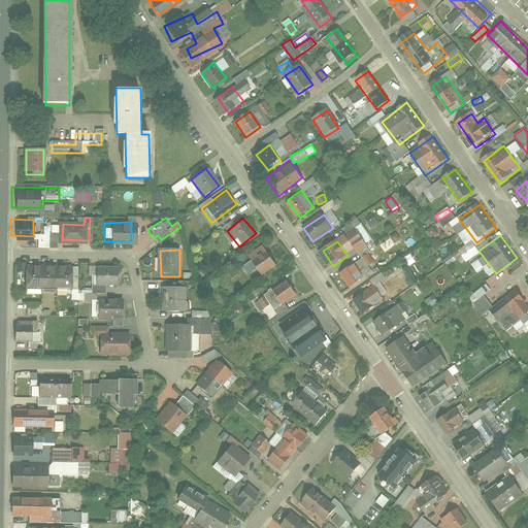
[(279,266),(269,253),(254,264),(263,277),(279,266)]
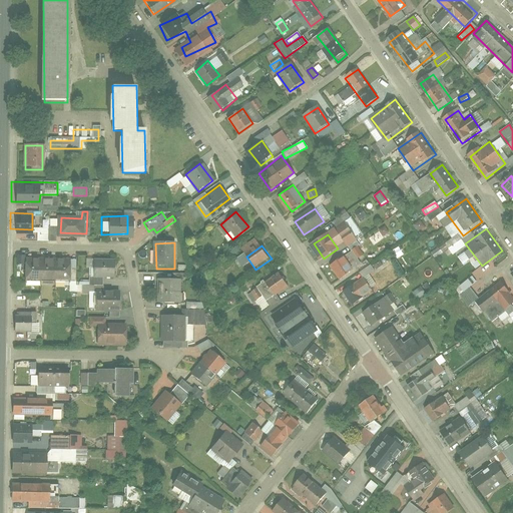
[(355,270),(345,255),(331,267),(342,280),(355,270)]
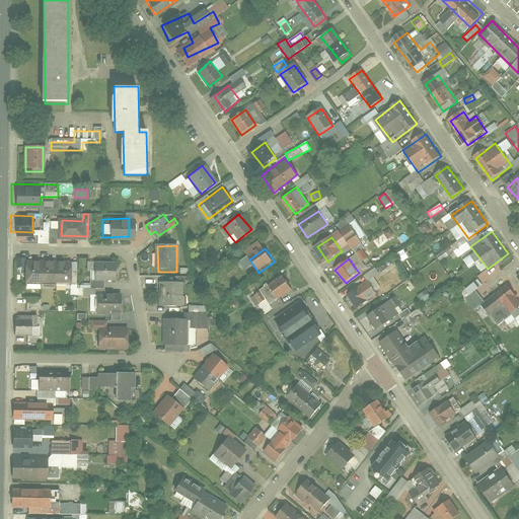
[(117,280),(117,265),(96,265),(96,280),(117,280)]
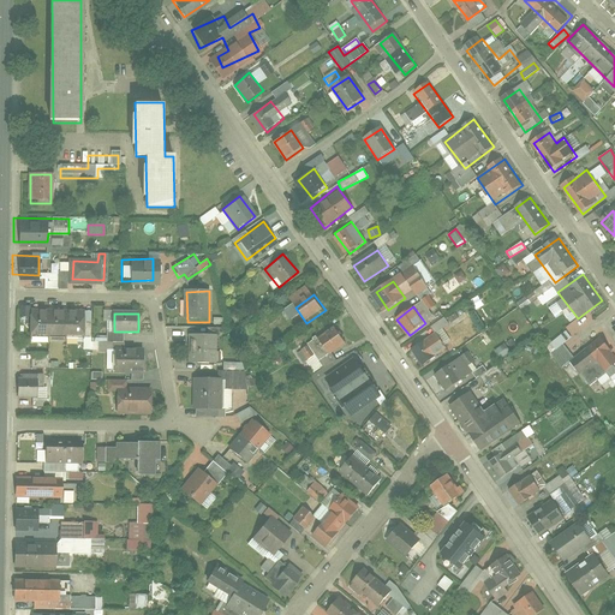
[(590,321),(584,315),(573,324),(579,332),(590,321)]
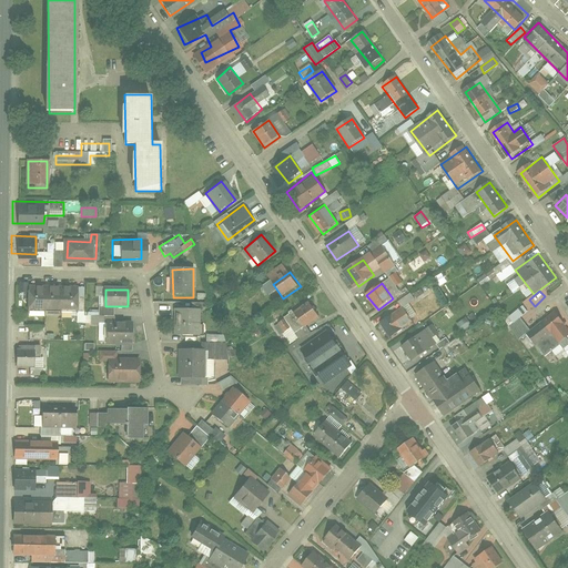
[(74,292),(28,292),(28,314),(74,315),(74,292)]
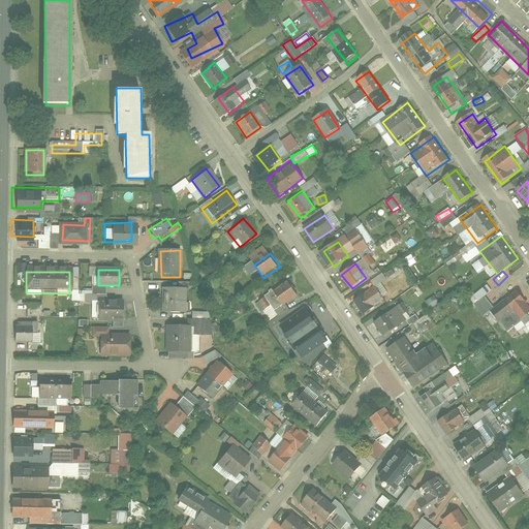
[(290,279),(261,301),(274,317),(303,296),(290,279)]
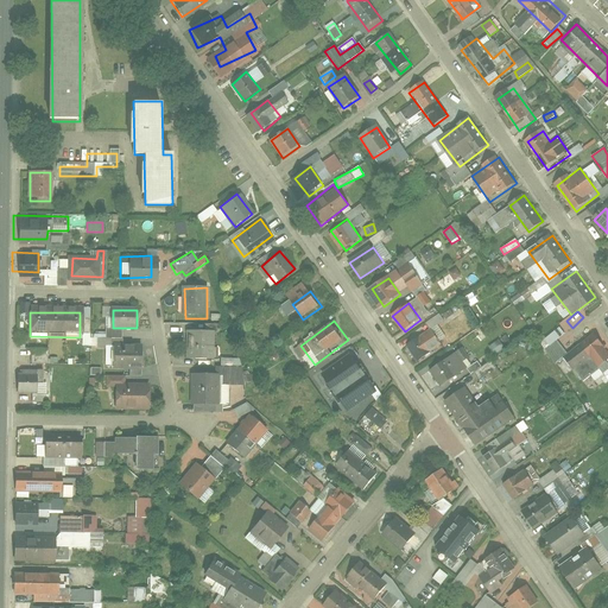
[(444,344),(429,328),(407,346),(423,362),(444,344)]
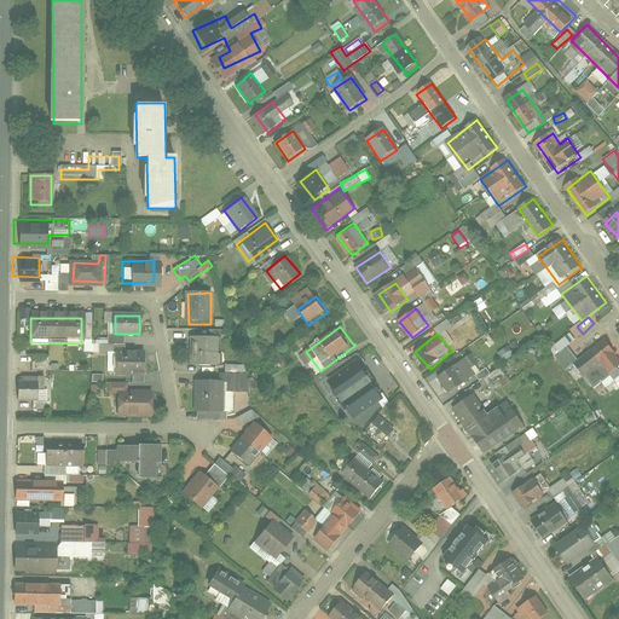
[(570,334),(553,345),(557,352),(574,340),(570,334)]
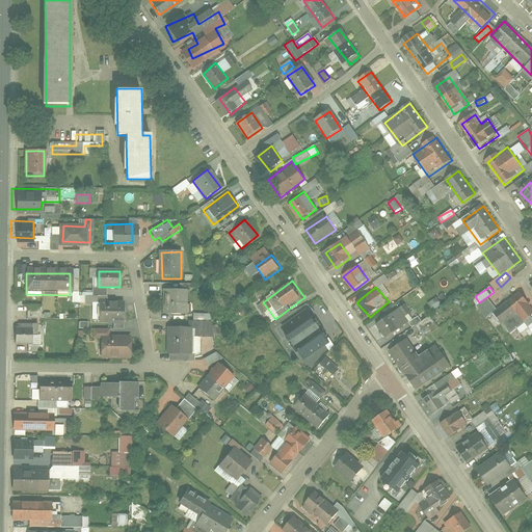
[(72,292),(71,302),(83,302),(83,293),(72,292)]
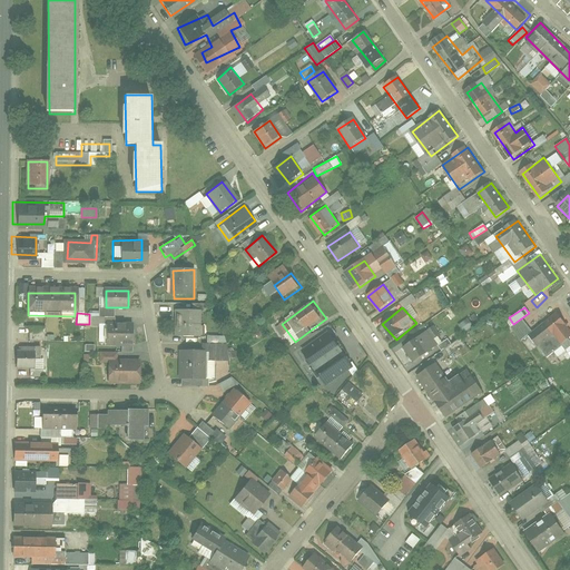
[(569,332),(554,313),(527,334),(543,355),(569,334),(569,332)]
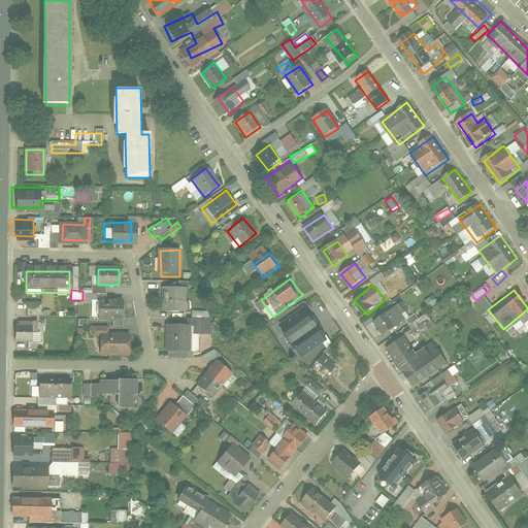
[(180,312),(180,292),(162,292),(162,312),(180,312)]
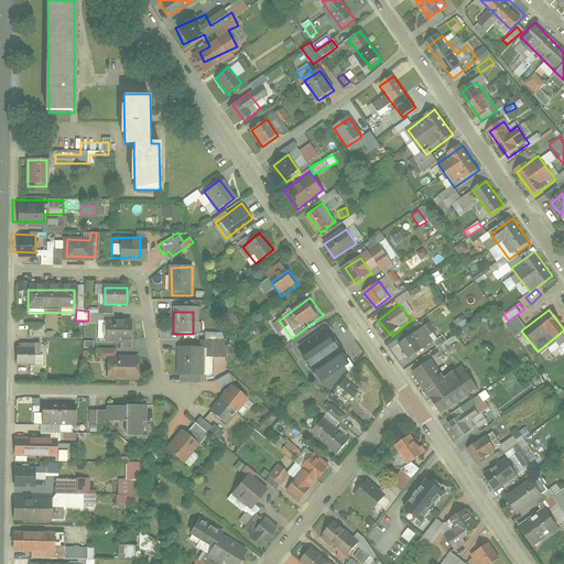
[(133,343),(133,324),(102,324),(102,343),(133,343)]
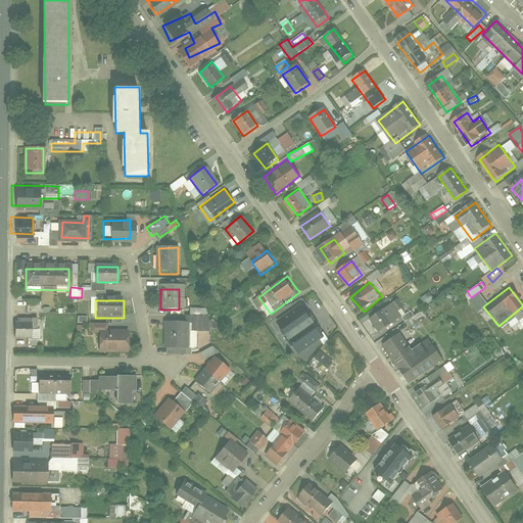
[(395,324),(381,306),(368,318),(382,335),(395,324)]
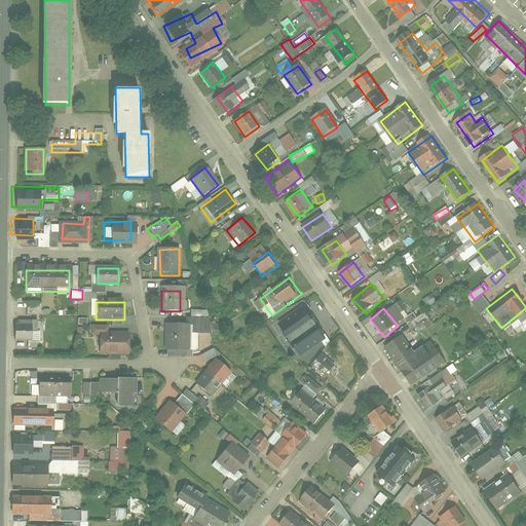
[(34,320),(8,320),(8,342),(33,342),(34,320)]
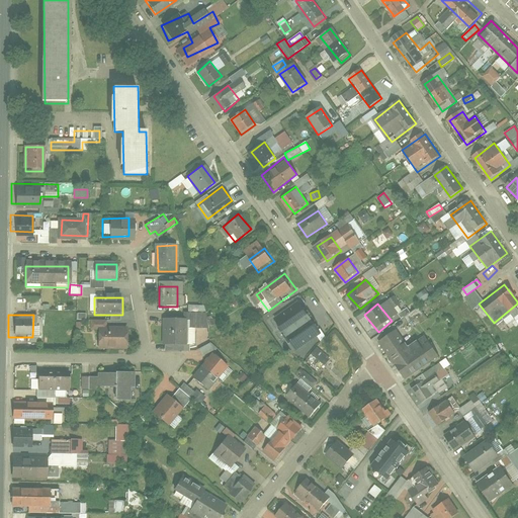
[(324,332),(315,318),(292,332),(301,346),(324,332)]
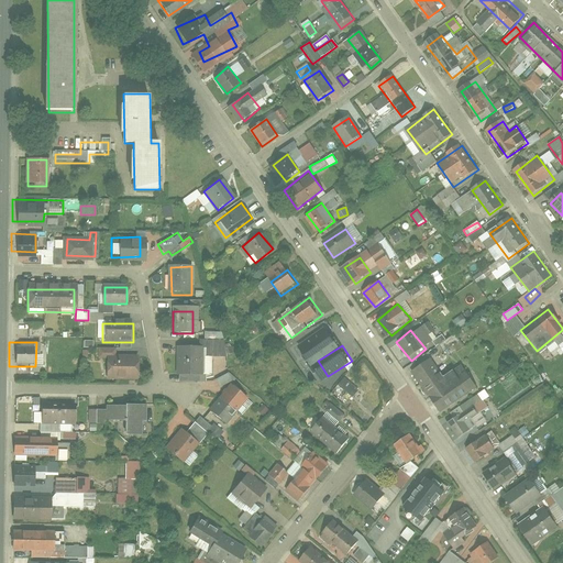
[(200,377),(200,352),(180,352),(180,377),(200,377)]
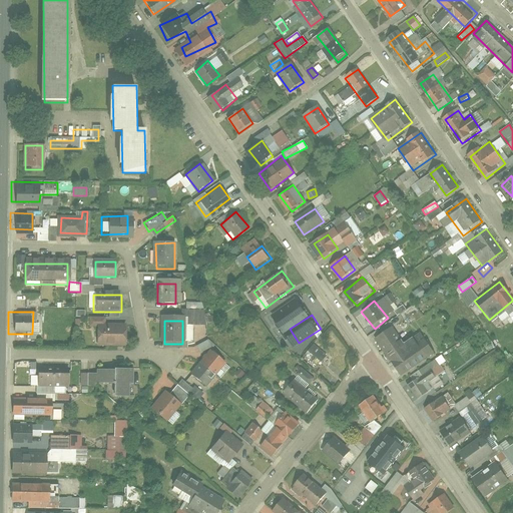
[(121,342),(122,324),(92,323),(92,341),(121,342)]
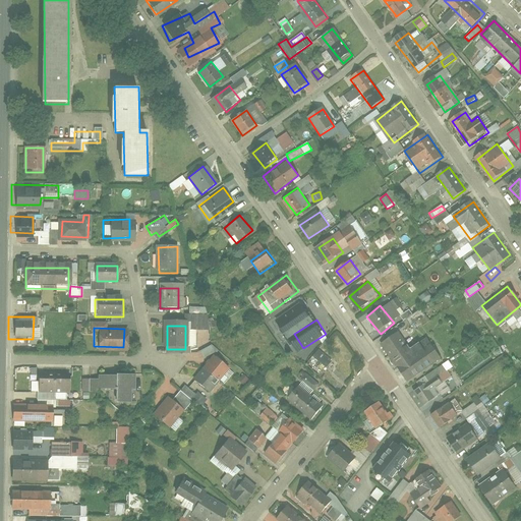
[(381,341),(408,382),(442,358),(425,335),(409,346),(397,330),(381,341)]
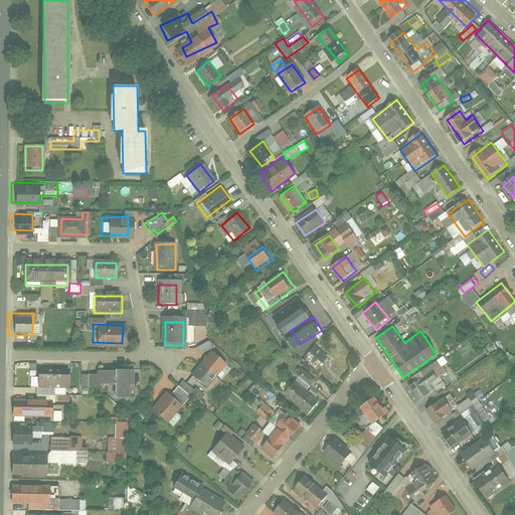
[(197,347),(200,353),(207,349),(204,343),(197,347)]
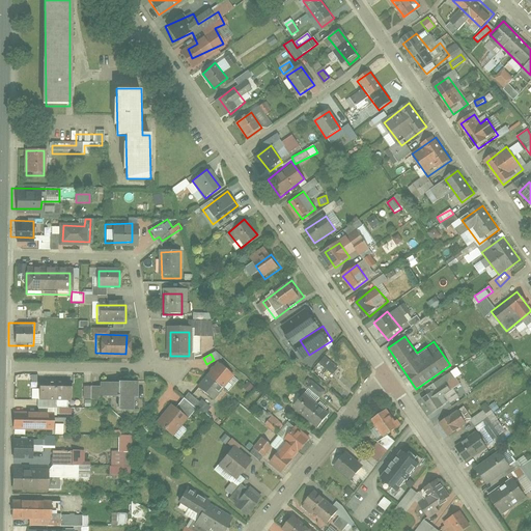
[(326,384),(337,365),(323,356),(310,374),(326,384)]
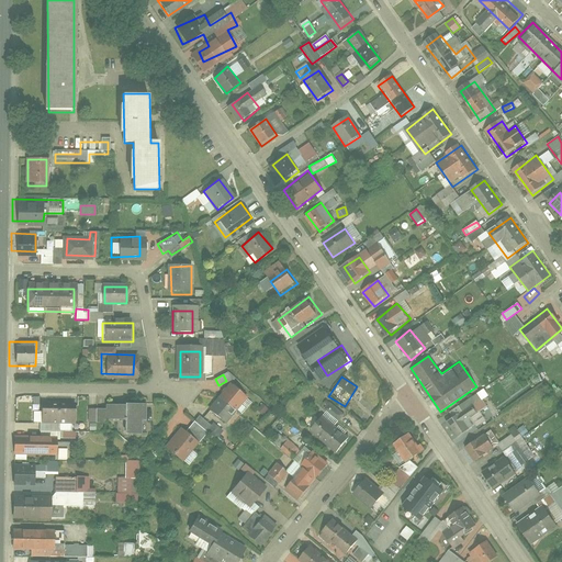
[(246,395),(232,384),(212,412),(226,422),(246,395)]
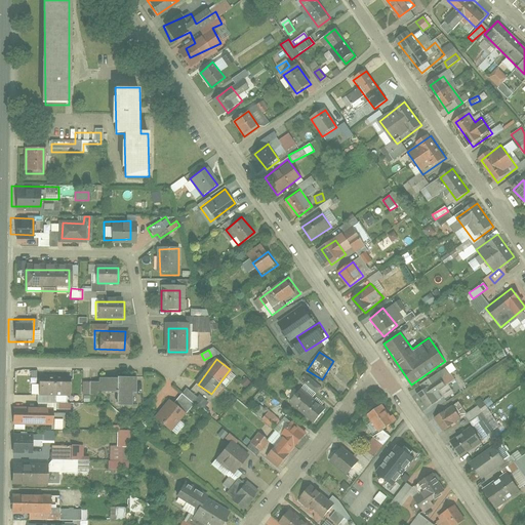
[(135,378),(80,379),(80,393),(109,393),(109,405),(126,405),(126,392),(135,392),(135,378)]
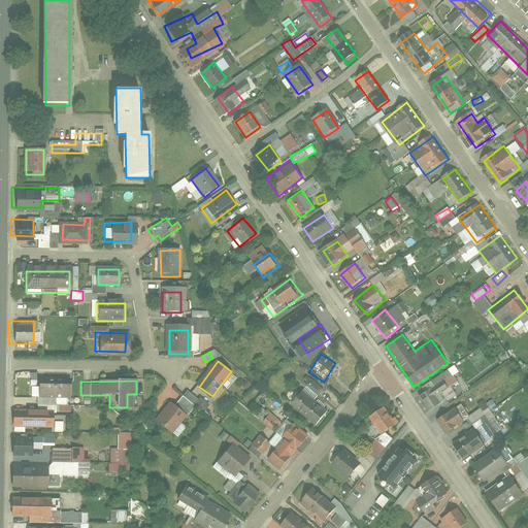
[(63,403),(63,382),(29,382),(29,408),(13,408),(13,425),(55,425),(55,403),(63,403)]
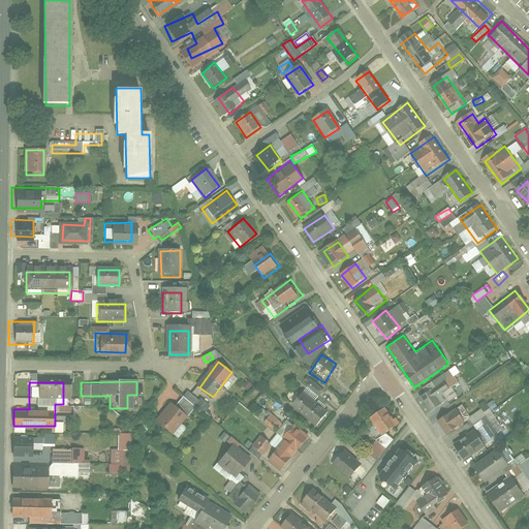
[(454,399),(443,384),(424,398),(434,412),(454,399)]
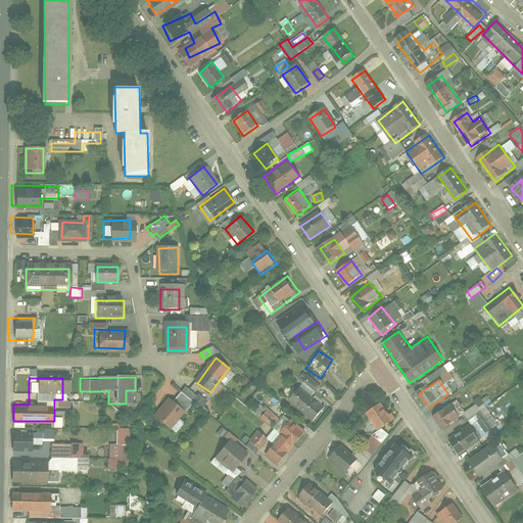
[(322,409),(295,387),(284,402),(311,423),(322,409)]
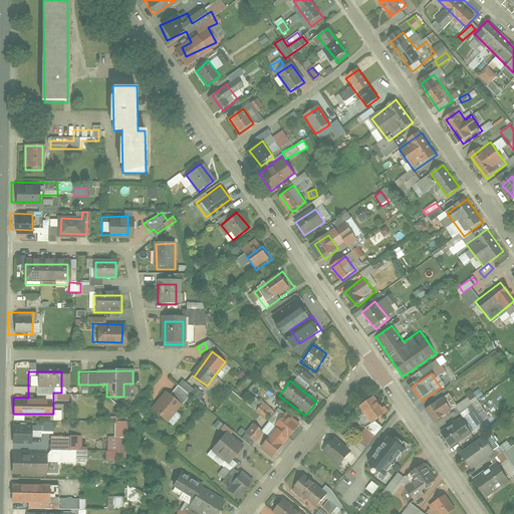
[(191,393),(182,384),(159,410),(178,426),(183,420),(175,412),(191,393)]
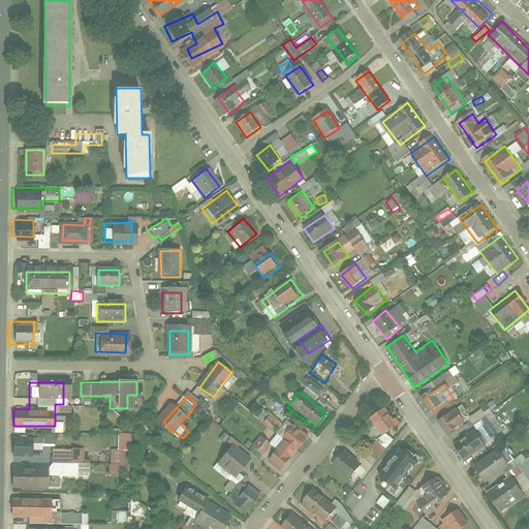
[(503,428),(487,404),(466,418),(474,430),(484,424),(493,435),(503,428)]
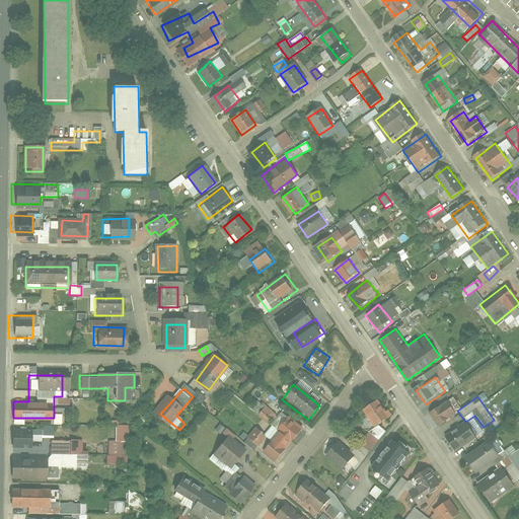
[(391,416),(374,398),(361,411),(378,428),(391,416)]
